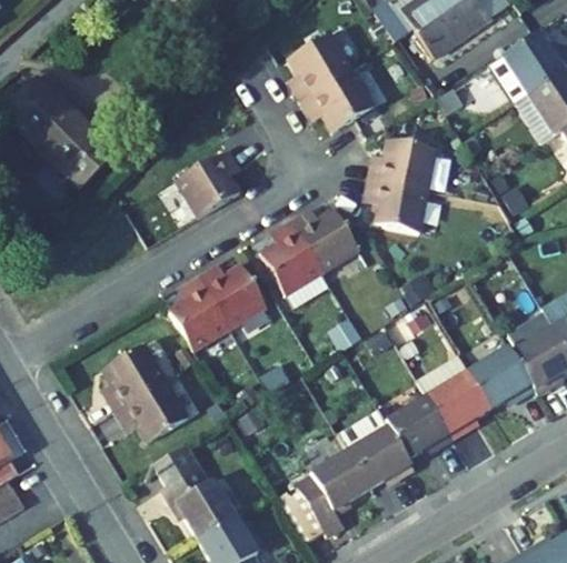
[(436,58),(494,17),(481,0),(414,0),(401,9),(395,0),(384,0),(374,8),(397,41),(415,28),(436,58)]
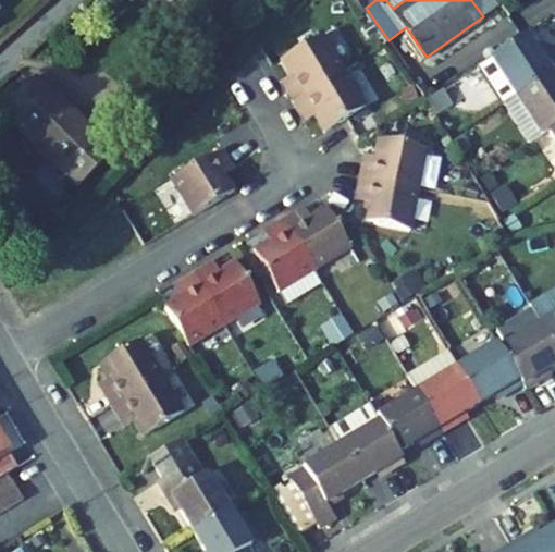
[(471,0),(483,16),(503,2),(502,0),(471,0)]
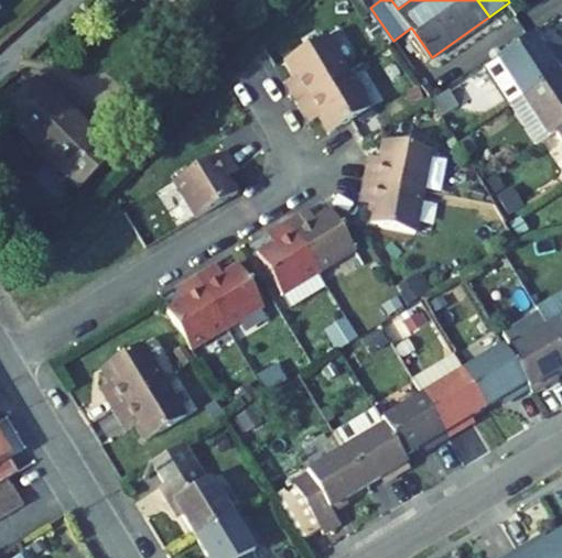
[(498,54),(525,95),(561,68),(561,57),(554,47),(549,52),(535,31),(498,54)]
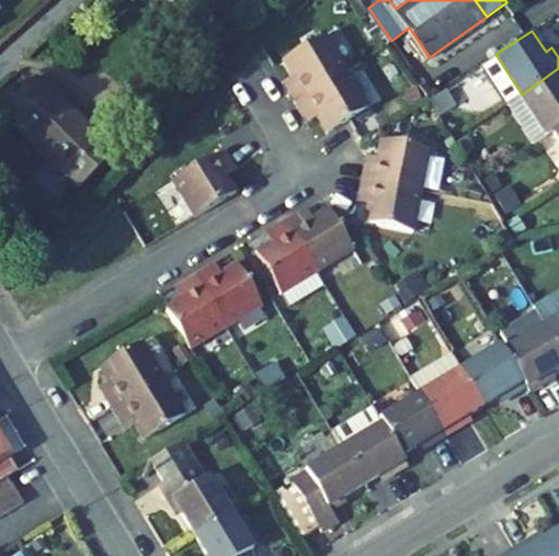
[(298,99),(350,68),(328,32),(285,58),(299,80),(289,86),(298,99)]
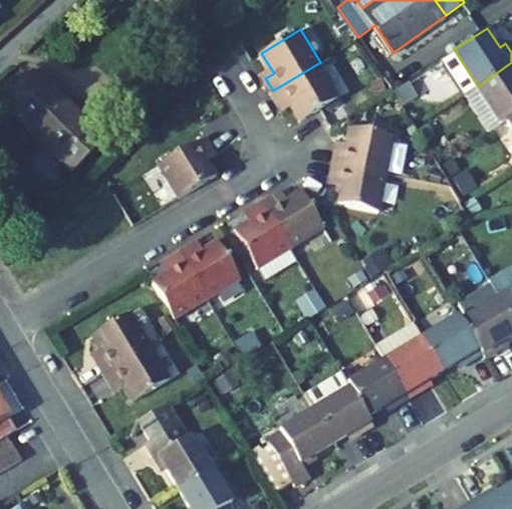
[(350,83),(333,59),(324,65),(341,89),(350,83)]
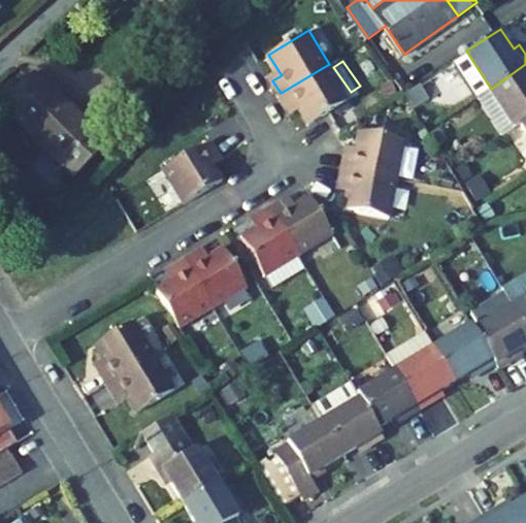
[(350,98),(329,64),(281,93),(288,105),(296,100),(309,123),(350,98)]
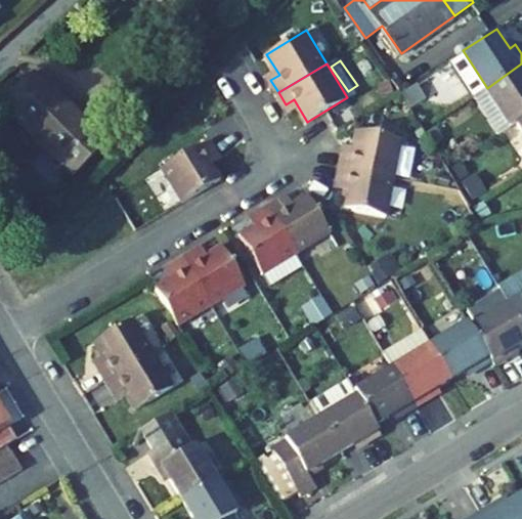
[(521,63),(487,88),(512,125),(517,121),(521,118),(521,63)]
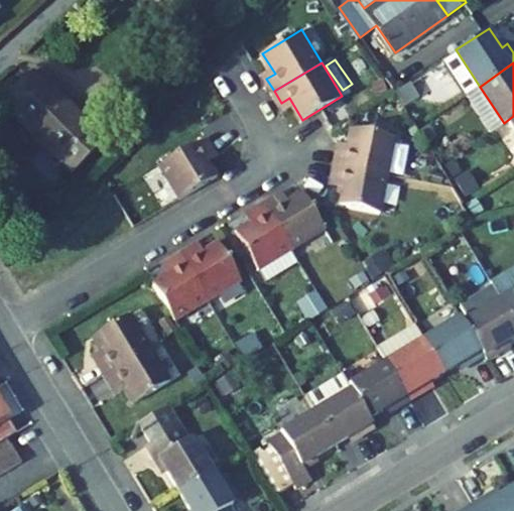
[(13,113),(75,169),(103,138),(77,114),(80,110),(45,78),(43,80),(31,69),(0,102),(0,109),(9,117),(13,113)]
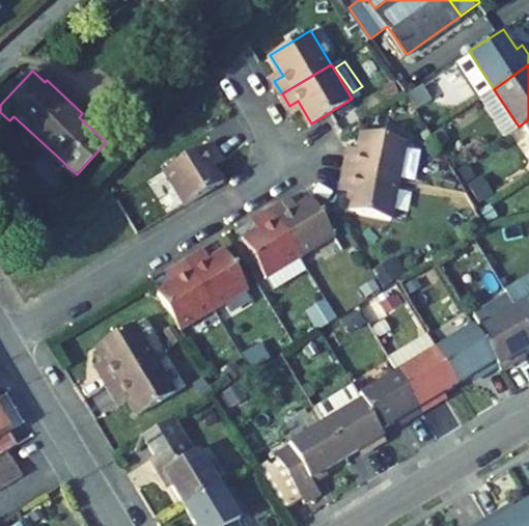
[(344,166),(401,177),(410,138),(362,128),(356,154),(347,151),(344,166)]
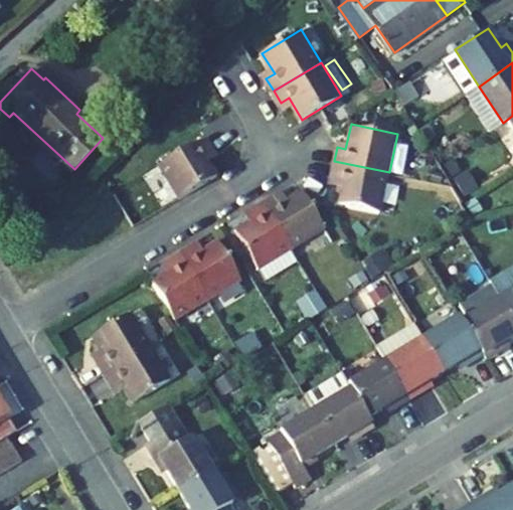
[(180,197),(220,173),(206,152),(214,146),(207,134),(160,164),(180,197)]
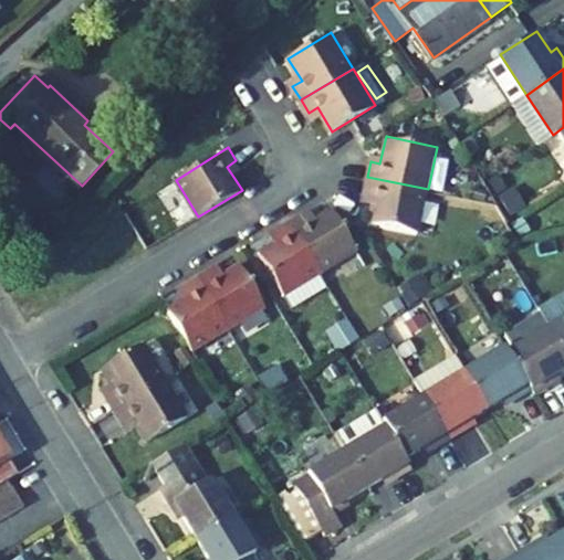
[(369,221),(419,231),(428,189),(367,177),(364,191),(376,193),(369,221)]
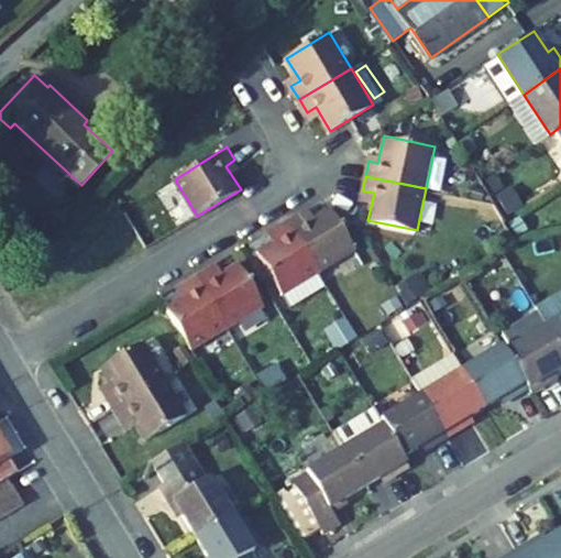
[(501,200),(508,214),(520,206),(513,193),(501,200)]
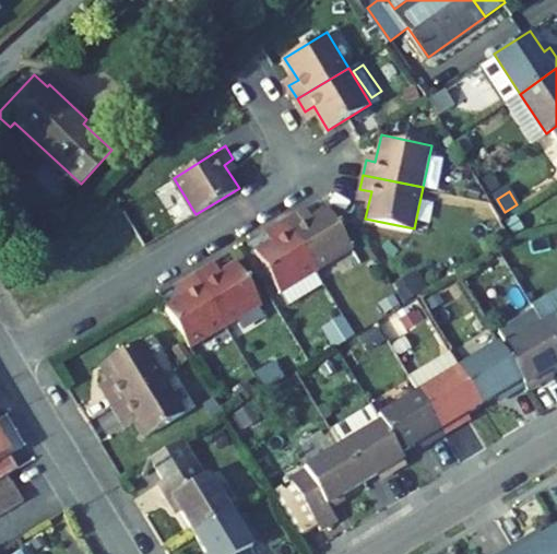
[(287,215),(319,268),(355,246),(329,203),(306,217),(300,208),(287,215)]
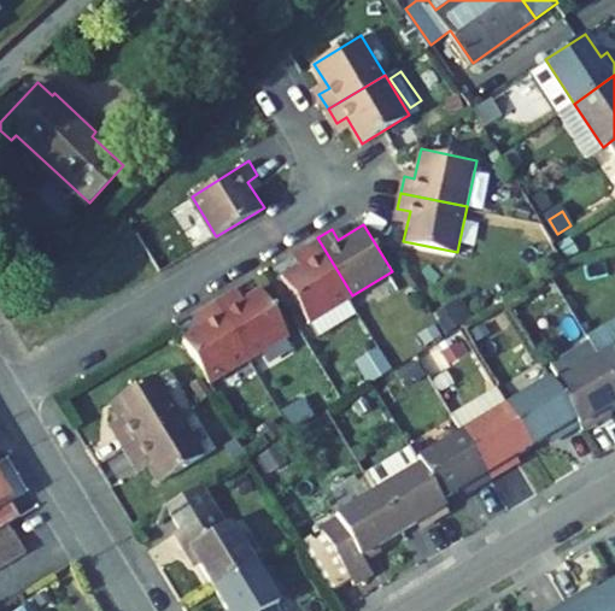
[(312,321),(352,295),(317,238),(303,246),(310,257),(285,272),(312,321)]
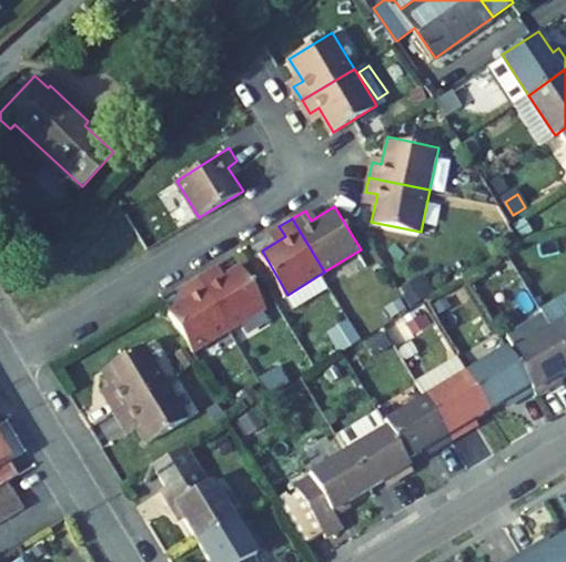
[(269,305),(243,262),(219,277),(212,266),(199,275),(231,328),(269,305)]
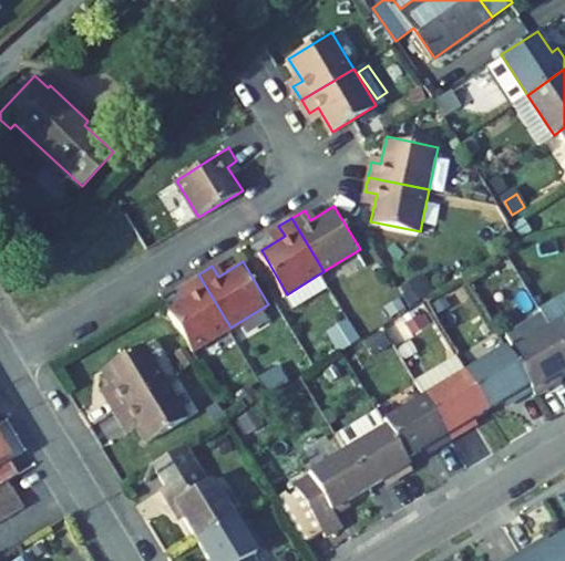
[(411,304),(437,289),(424,269),(400,284),(411,304)]
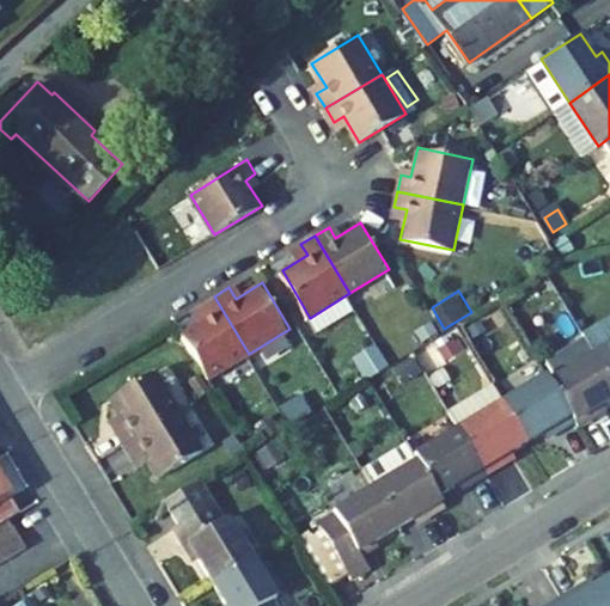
[(209,378),(249,354),(214,297),(201,305),(207,316),(181,330),(209,378)]
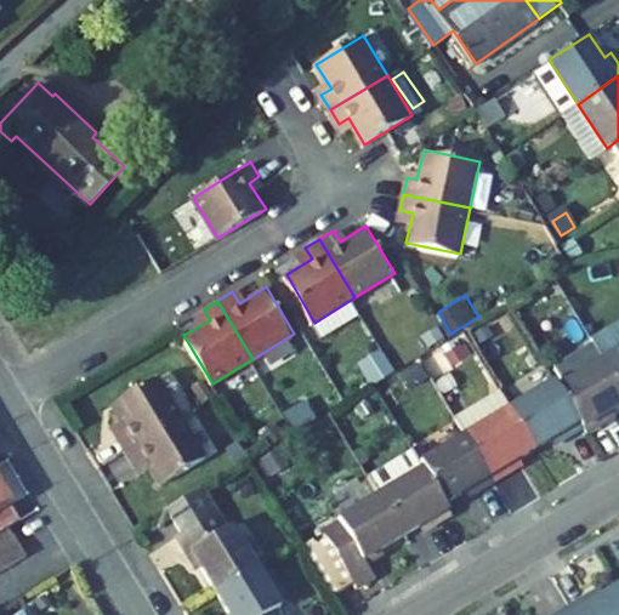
[(618,317),(592,332),(596,339),(606,356),(618,348),(618,317)]
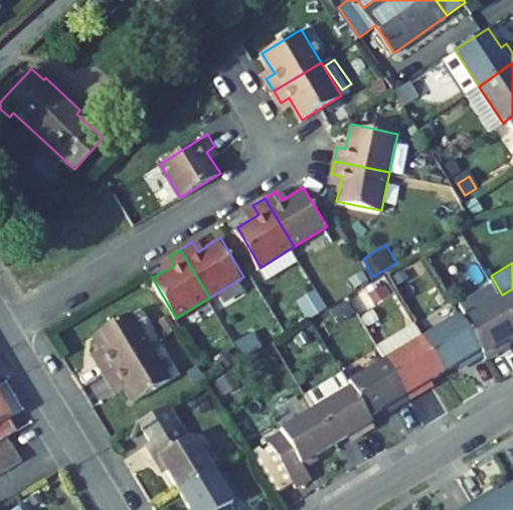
[(457,303),(463,313),(465,317),(502,295),(494,281),(457,303)]
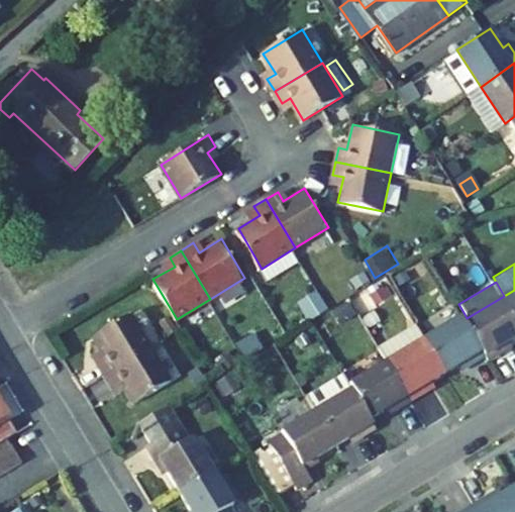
[(376,304),(391,295),(385,285),(370,293),(376,304)]
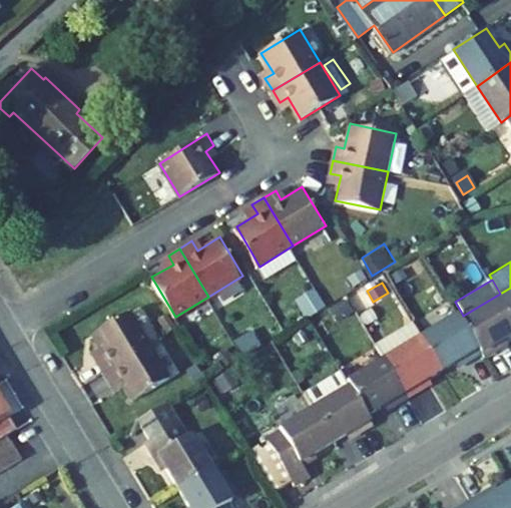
[(317,285),(298,298),(310,316),(328,304),(317,285)]
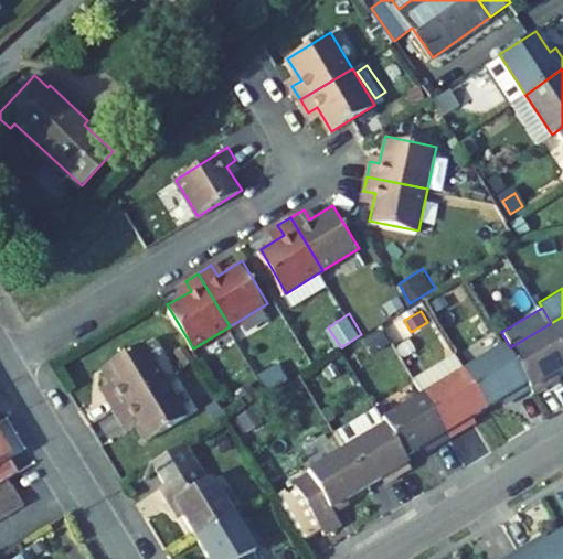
[(562,316),(551,323),(562,342),(562,316)]
